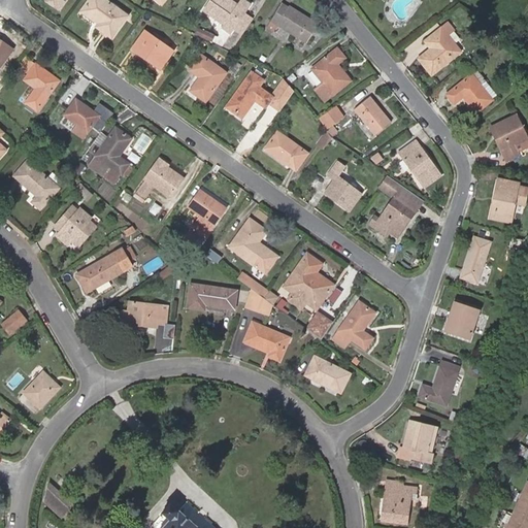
[(46,0),(62,10),(68,0),(46,0)]
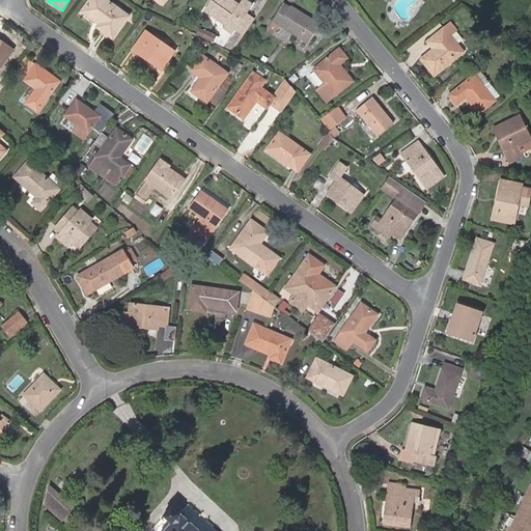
[(106,0),(89,0),(83,10),(100,23),(98,26),(112,37),(128,16),(106,0)]
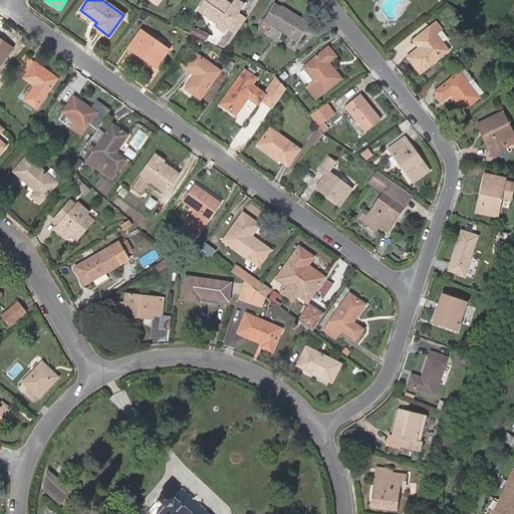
[(225,0),(204,0),(199,9),(219,24),(217,26),(225,33),(229,27),(239,12),(245,5),(238,0),(235,0),(232,5),(225,0)]
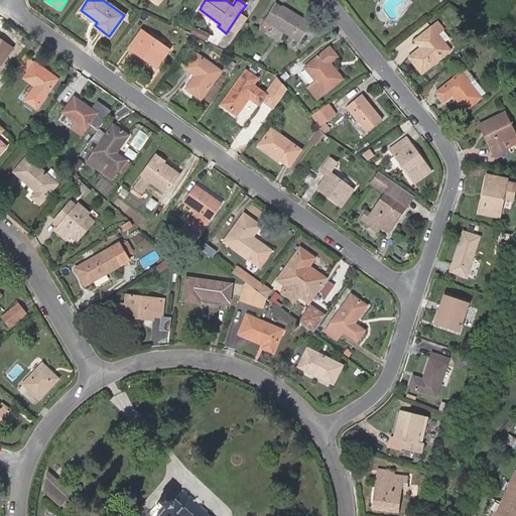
[(282,8),(275,3),(260,28),(267,32),(272,24),(300,41),(311,23),(283,6),(282,8)]
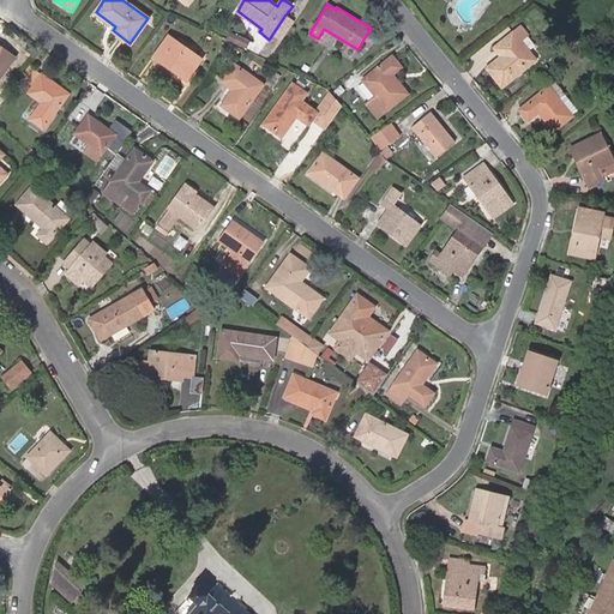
[(294,20),(286,14),(274,32),(282,38),(294,20)]
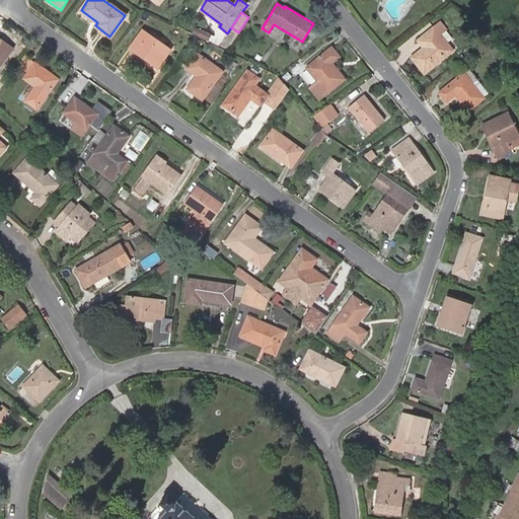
[(440,22),(419,41),(424,48),(413,58),(424,73),(451,51),(446,44),(450,40),(451,38),(450,34),(440,22)]
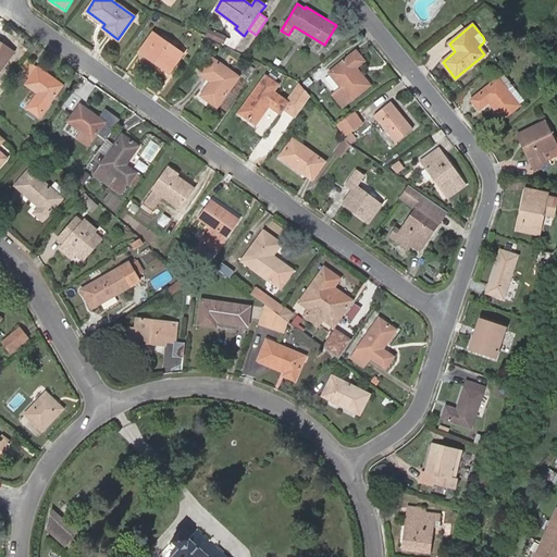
[(226,38),(210,29),(207,37),(224,45),(226,38)]
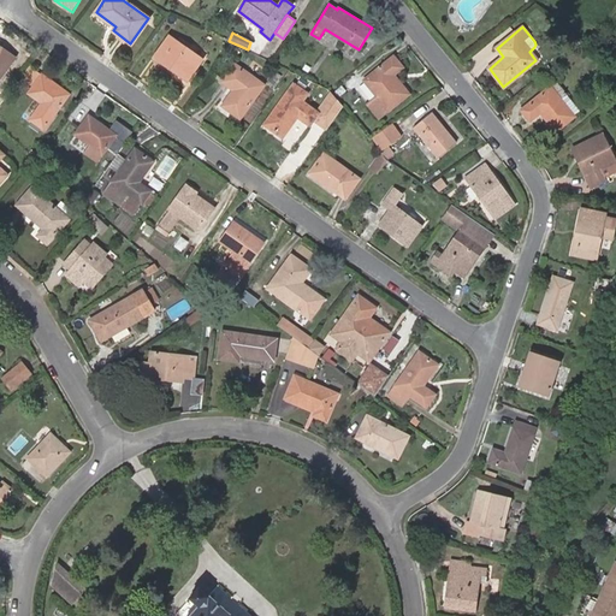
[(170,36),(155,58),(185,81),(201,59),(170,36)]
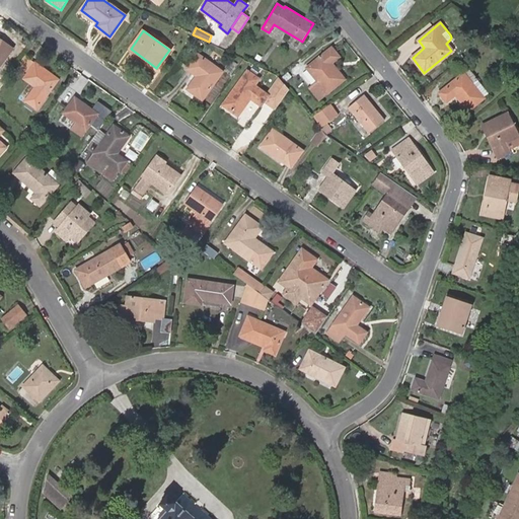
[(0,65),(12,49),(0,40),(0,65)]
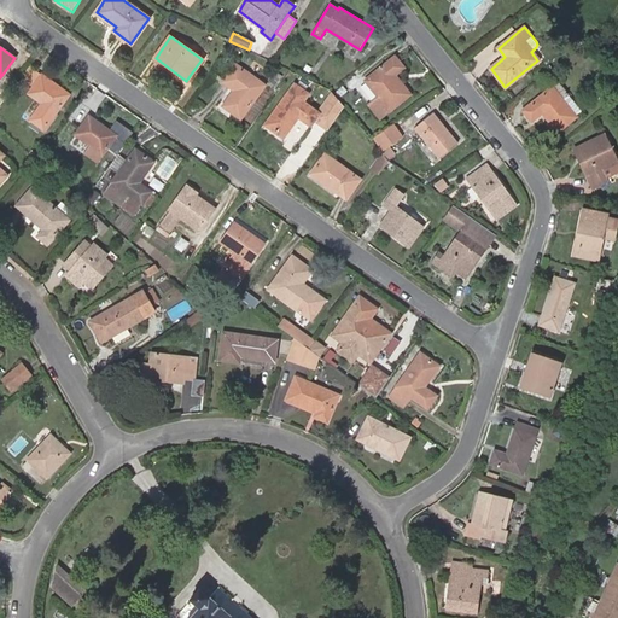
[(395,57),(366,80),(368,83),(362,88),(373,101),(369,105),(380,118),(410,94),(395,76),(404,69),(395,57)]
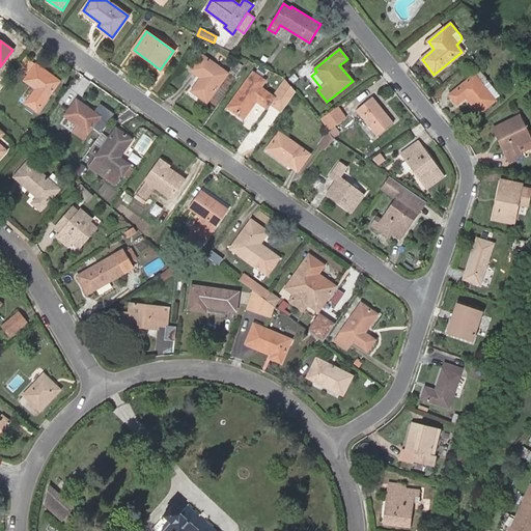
[(202,56),(192,70),(202,78),(193,91),(207,102),(227,74),(202,56)]
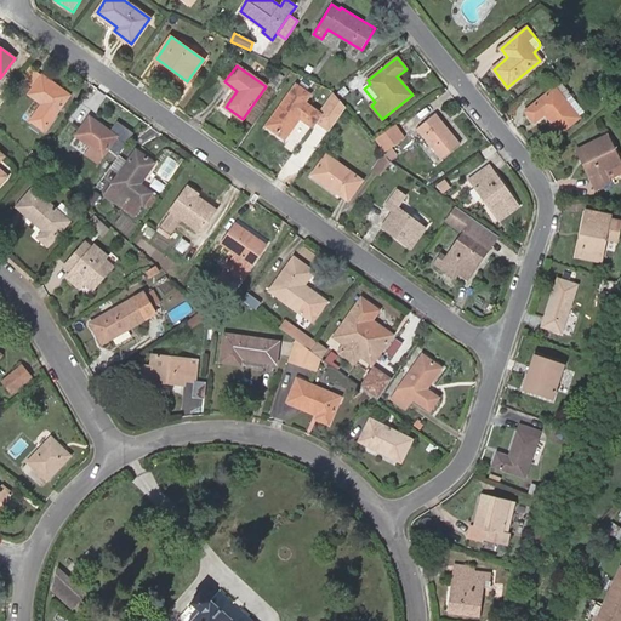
[(30,67),(21,80),(27,84),(36,70),(30,67)]
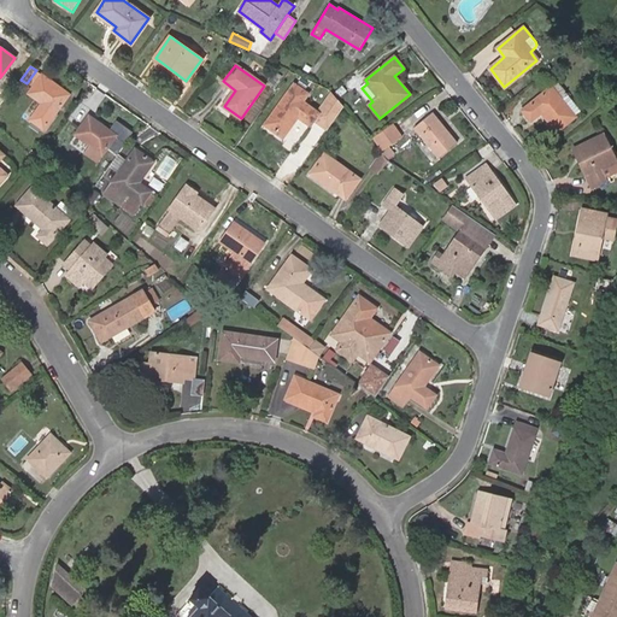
[(36,70),(27,83),(33,88),(42,75),(36,70)]
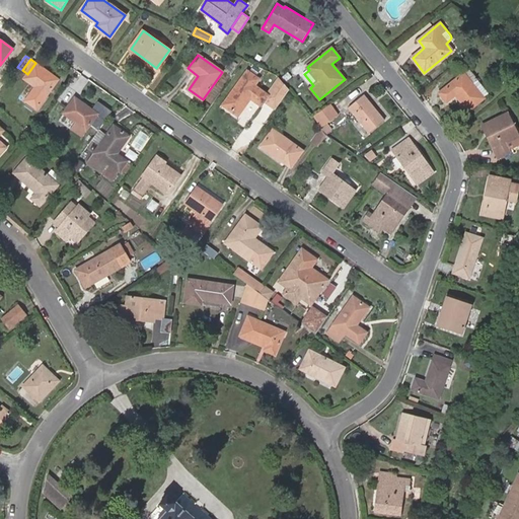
[(35,63),(27,74),(24,78),(35,86),(25,100),(36,108),(58,79),(35,63)]
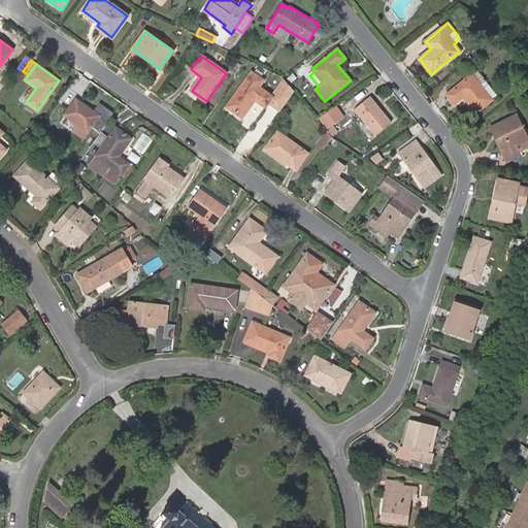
[(476,71),(449,94),(455,102),(464,95),(477,111),(496,96),(476,71)]
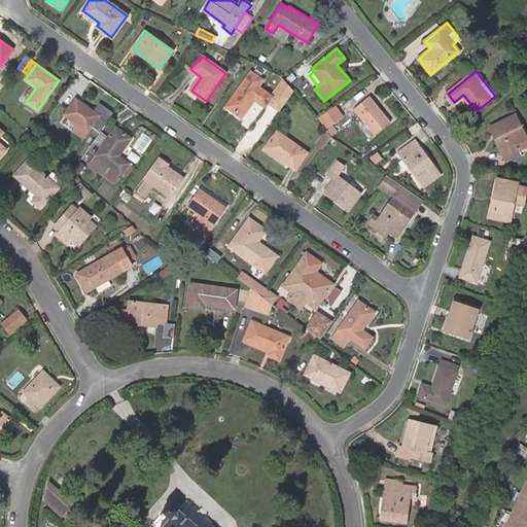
[(279,111),(292,93),(282,79),(271,96),(257,88),(262,80),(251,73),(227,106),(242,116),(255,99),(265,106),(268,103),(279,111)]
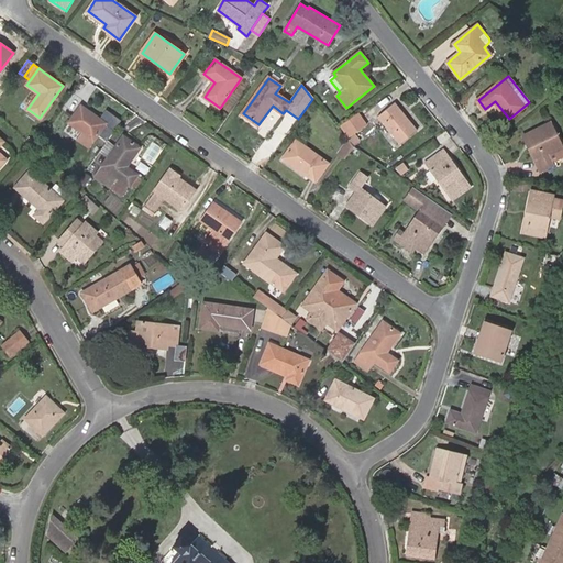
[(312,78),(306,84),(310,88),(317,84),(312,78)]
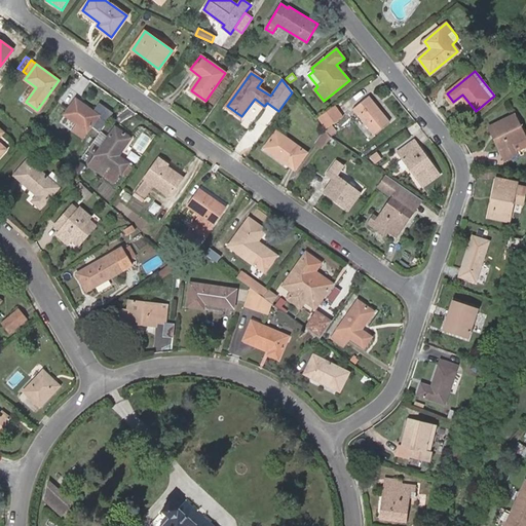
[(368,97),(353,109),(375,135),(389,122),(368,97)]
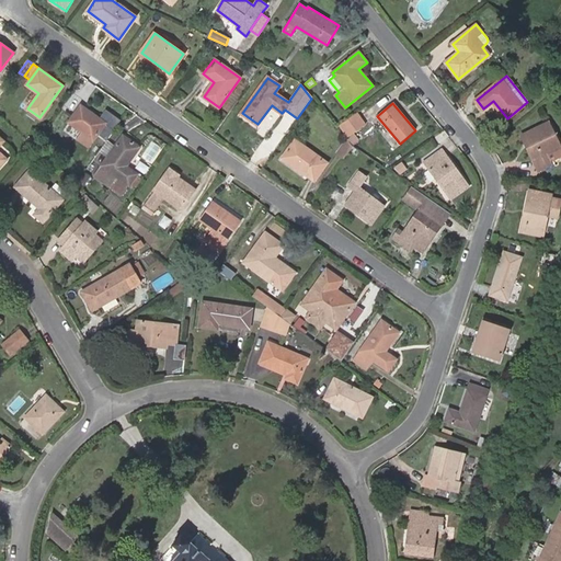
[(80,105),(68,121),(82,130),(77,138),(88,147),(98,134),(107,140),(122,121),(106,110),(100,118),(80,105)]
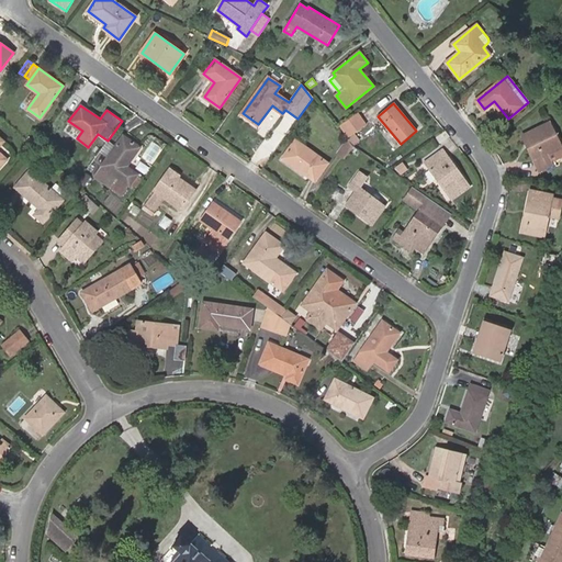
[(341,125),(351,136),(369,122),(360,110),(341,125)]
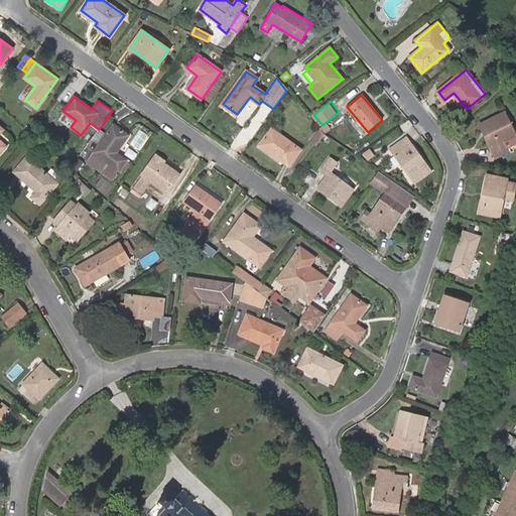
[(515,135),(505,113),(484,123),(491,138),(487,140),(495,156),(507,150),(506,147),(515,142),(515,135)]
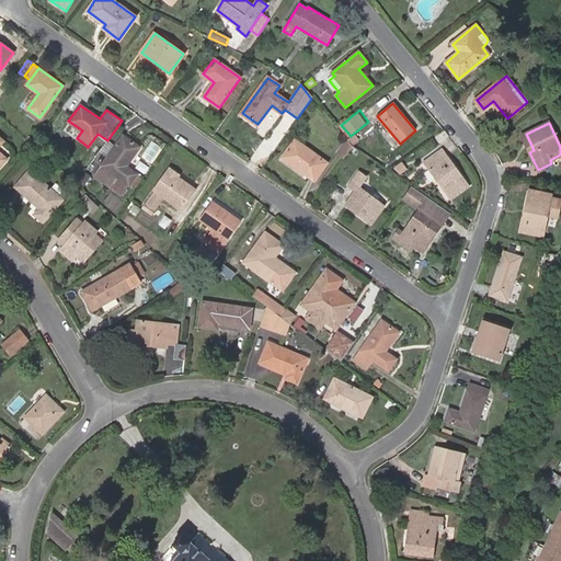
[(522,136),(529,152),(534,150),(526,134),(522,136)]
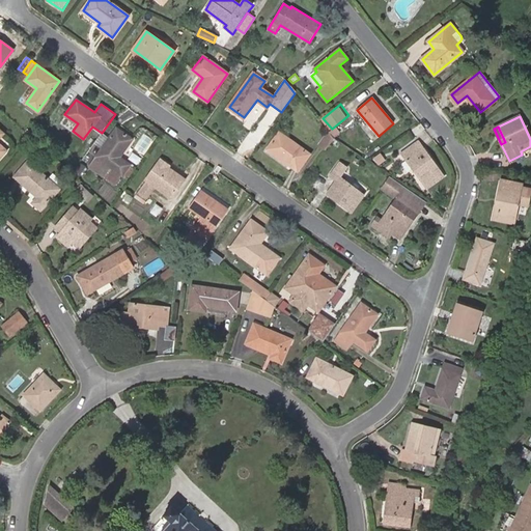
[(116,128),(89,166),(103,175),(109,166),(112,169),(105,178),(115,186),(122,175),(129,179),(134,171),(129,167),(131,164),(120,157),(133,139),(116,128)]
